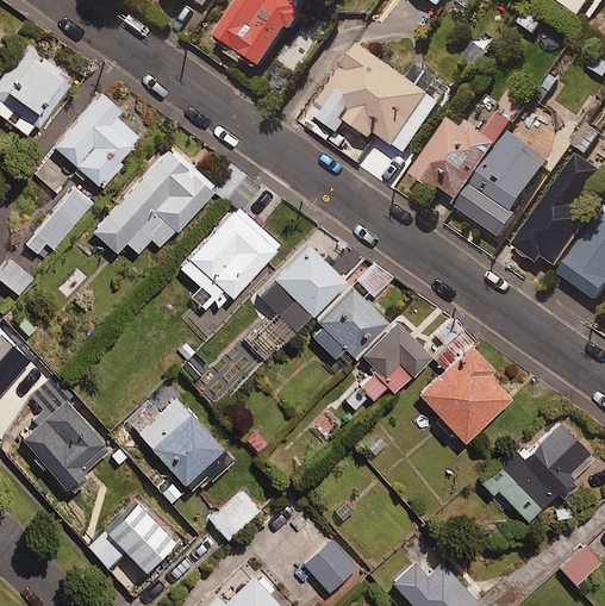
[(263,72),(292,31),(297,35),(311,16),(289,0),(244,0),(217,38),(263,72)]
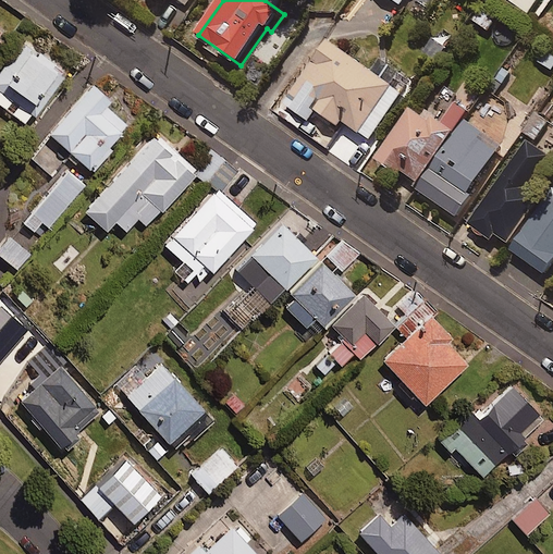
[(435,0),(420,0),(416,5),(426,13),(435,0)]
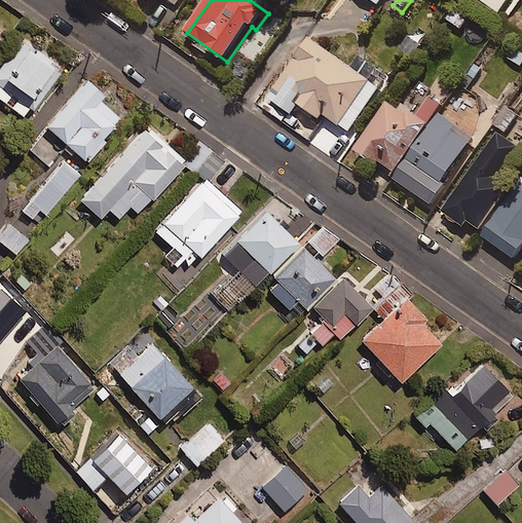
[(514,0),(479,0),(502,15),(514,0)]
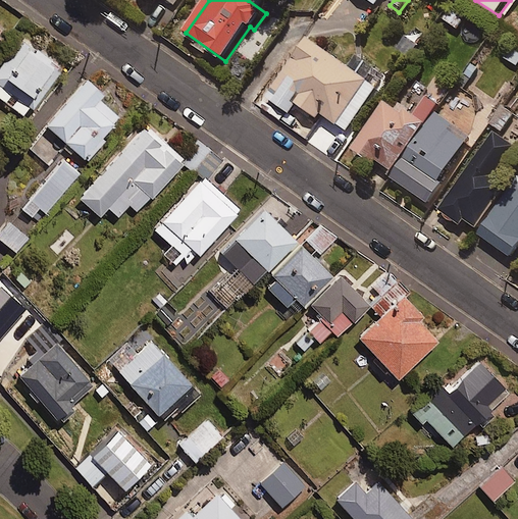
[(457,6),(446,20),(462,34),(473,20),(457,6)]
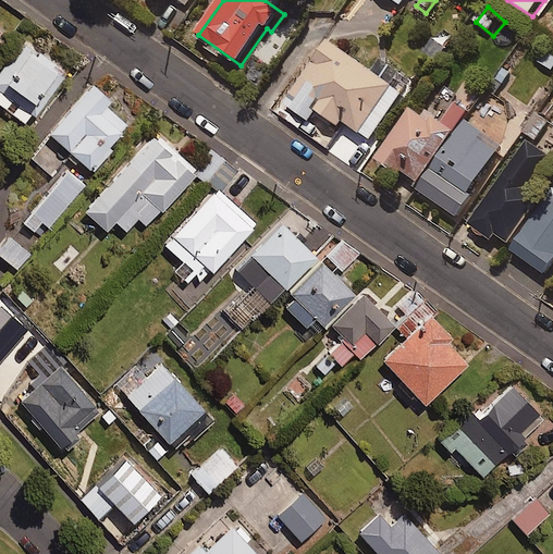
[(17,76),(9,87),(39,109),(66,72),(28,45),(9,71),(17,76)]
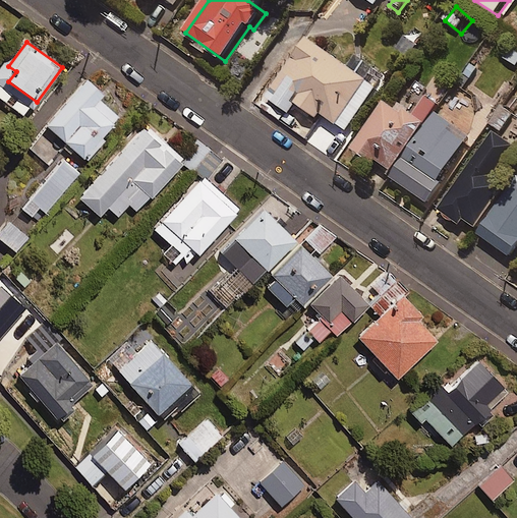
[(370,84),(310,42),(269,101),(292,117),(299,107),(320,122),(324,117),(340,128),(370,84)]
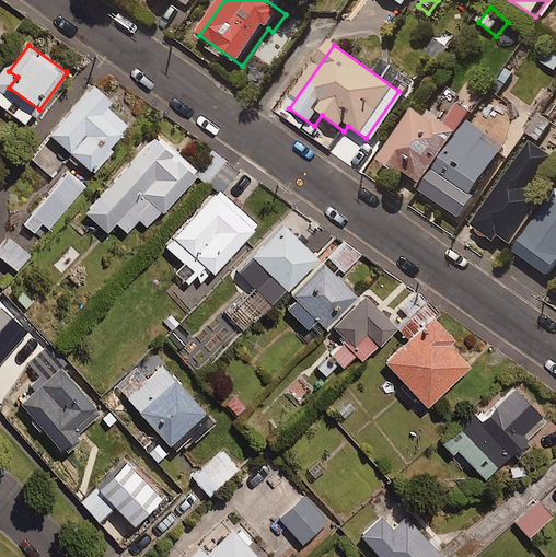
[(555,54),(552,51),(543,65),(555,72),(555,54)]
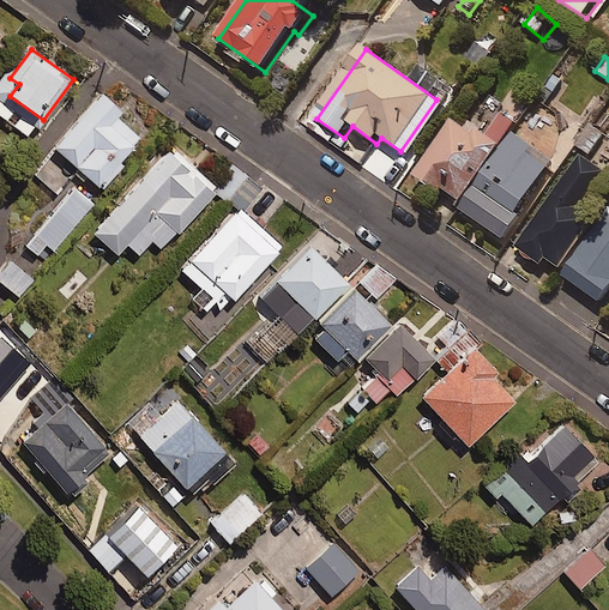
[(119,109),(102,95),(36,175),(61,197),(78,176),(85,183),(89,179),(103,191),(124,165),(120,163),(142,138),(114,115),(119,109)]
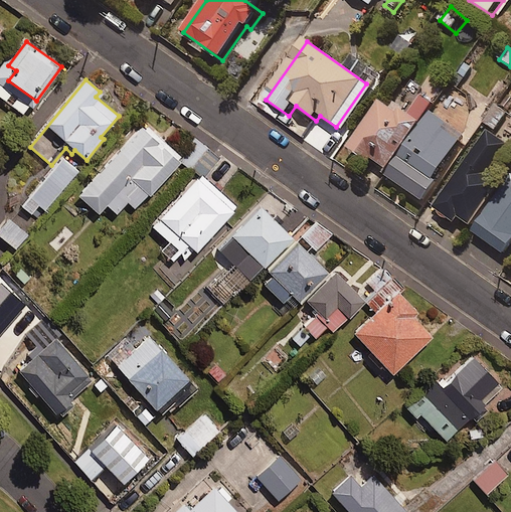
[(426,98),(411,117),(396,106),(394,109),(386,102),(353,149),(388,174),(437,106),(426,98)]
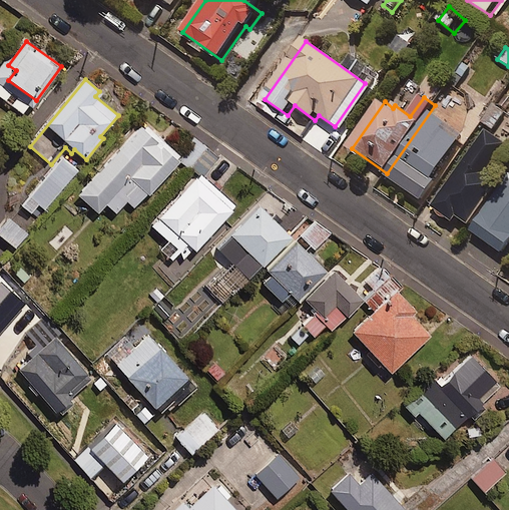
[(465,138),(433,116),(389,178),(424,203),(438,183),(435,181),(465,138)]
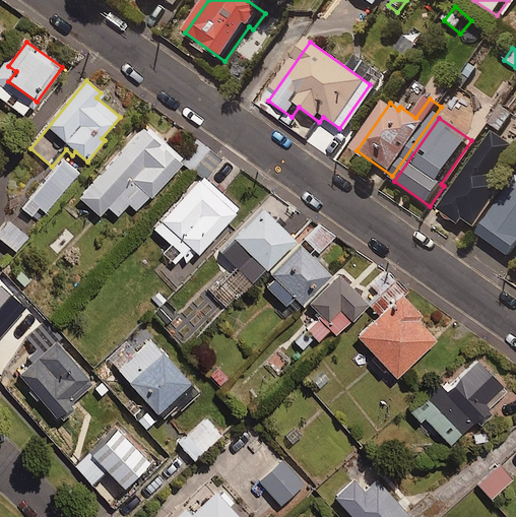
[(182,164),(144,129),(81,199),(101,216),(109,207),(119,216),(130,204),(138,212),(182,164)]
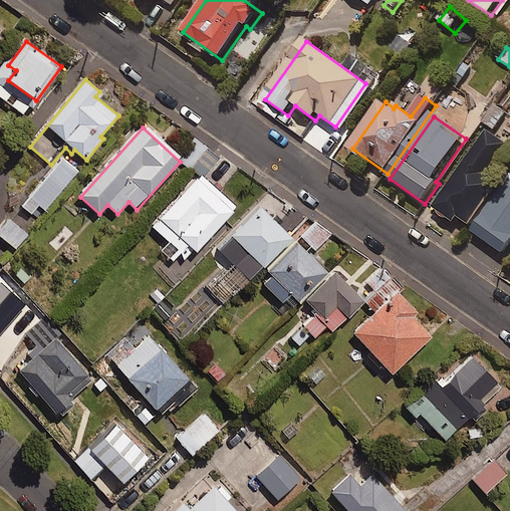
[(502,186),(494,180),(509,157),(509,146),(490,133),(436,211),(457,226),(461,220),(473,229),(502,186)]
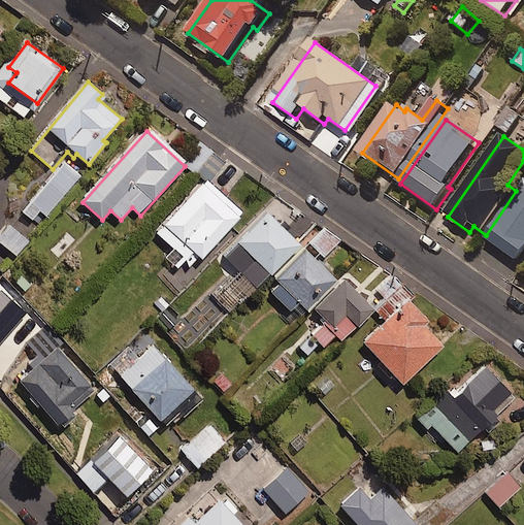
[(83,176),(67,163),(24,214),(40,227),(83,176)]
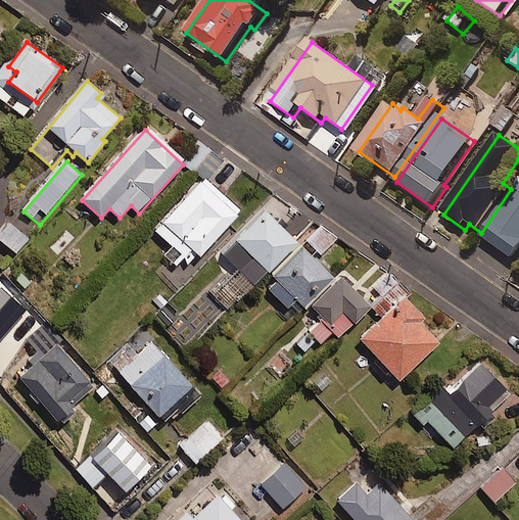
[(240,210),(204,179),(156,231),(173,246),(166,255),(185,273),(240,210)]
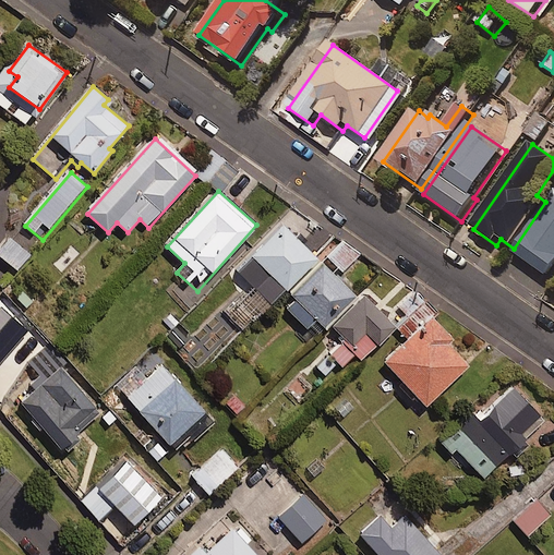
[(553,206),(546,217),(543,215),(516,254),(551,278),(553,274),(553,206)]
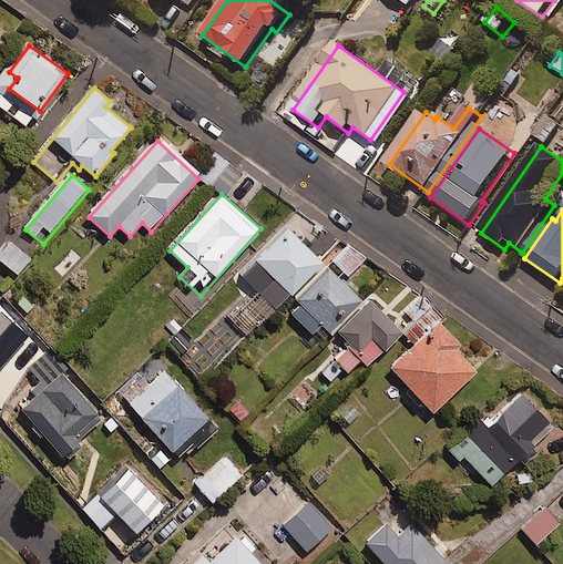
[(323,263),(287,229),(242,277),(277,310),(323,263)]
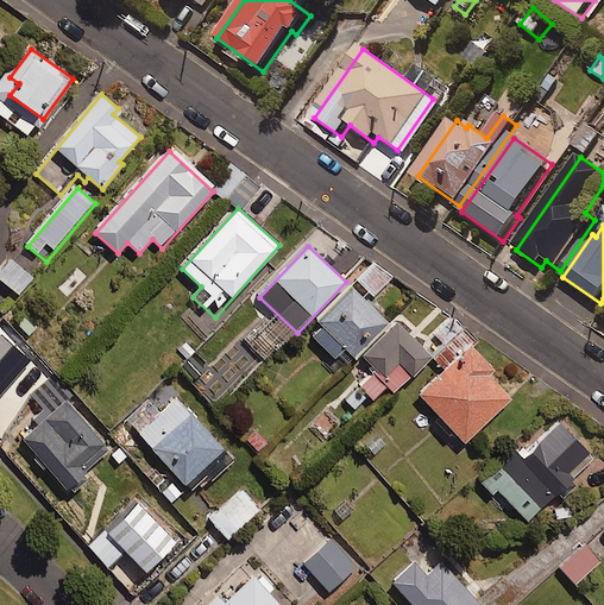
[(33,278),(12,259),(0,272),(0,278),(19,295),(33,278)]
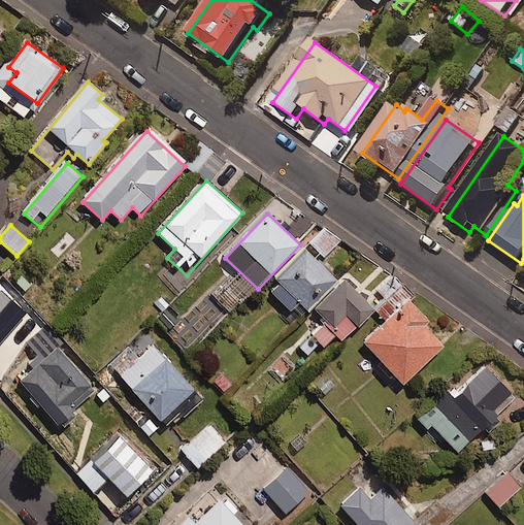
[(340,241),(326,228),(312,244),(326,258),(340,241)]
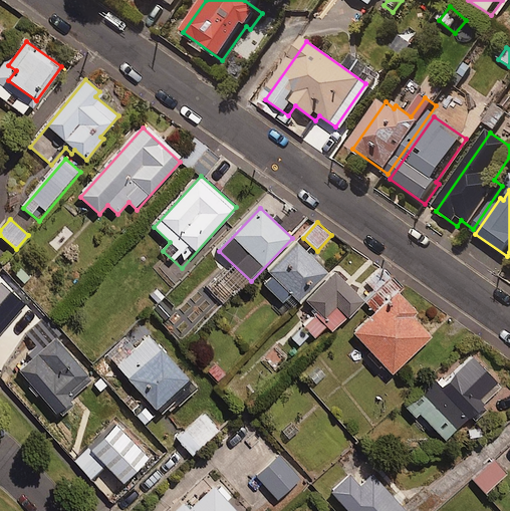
[(274,278),(266,286),(284,303),(291,296),(298,303),(328,272),(299,243),(270,273),(274,278)]
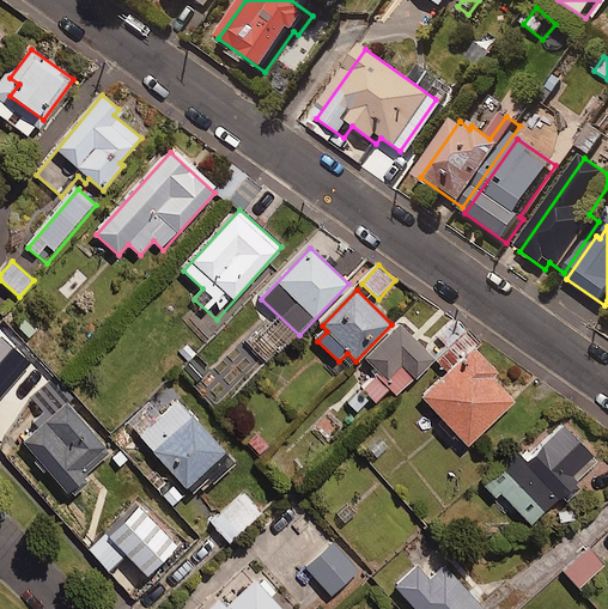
[(433,360),(401,326),(366,359),(380,373),(363,389),(376,402),(390,389),(396,395),(433,360)]
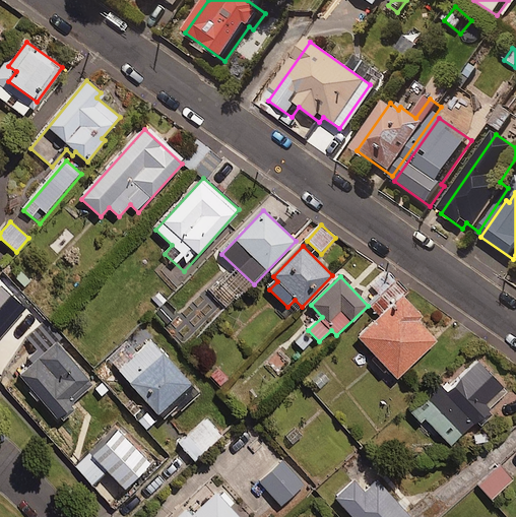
[(371,308),(380,318),(359,337),(397,378),(437,341),(417,320),(422,316),(405,298),(408,295),(398,282),(371,308)]
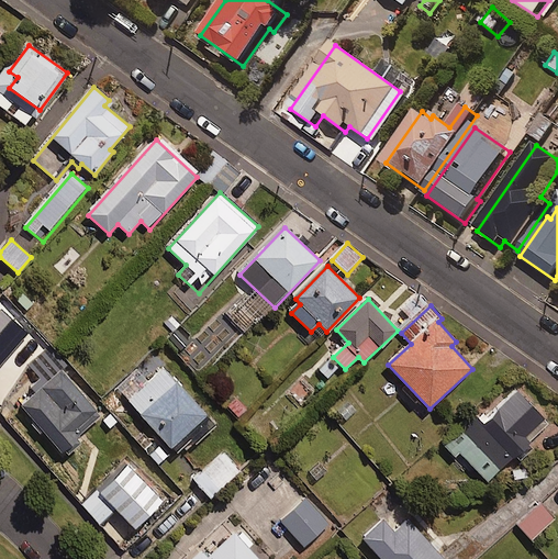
[(102,417),(51,354),(33,367),(48,384),(23,405),(60,451),(102,417)]
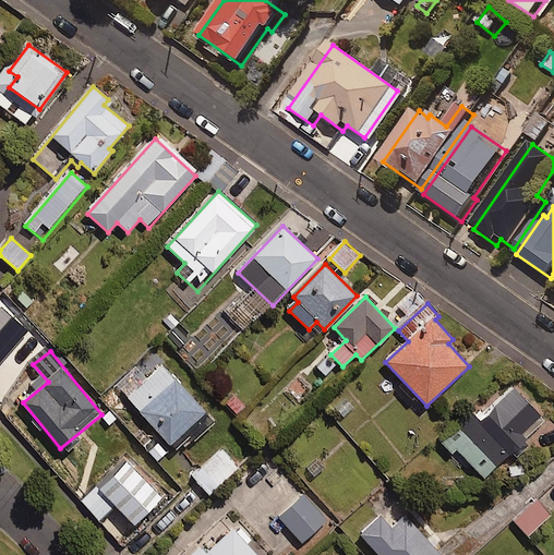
[(153,354),(117,387),(169,444),(205,411),(153,354)]
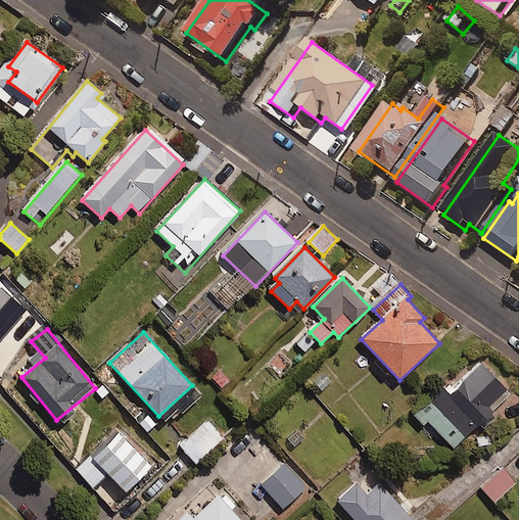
[(308,332),(296,343),(308,355),(319,343),(308,332)]
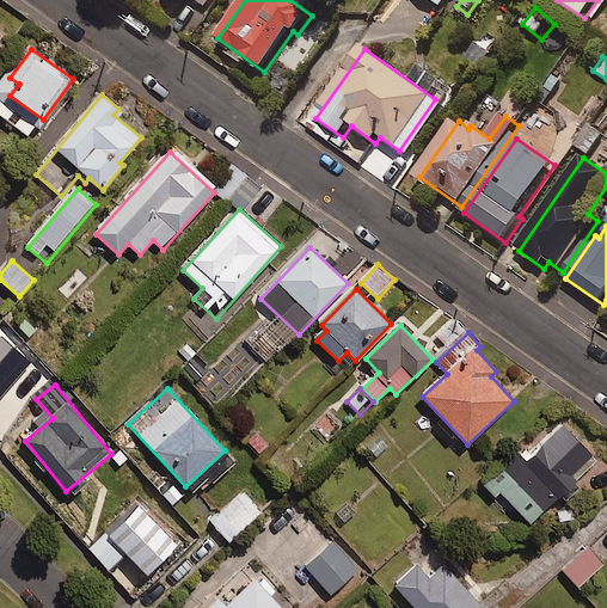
[(498,501),(503,496),(531,524),(560,496),(566,502),(583,487),(577,480),(596,462),(562,424),(525,459),(520,452),(484,485),(498,501)]
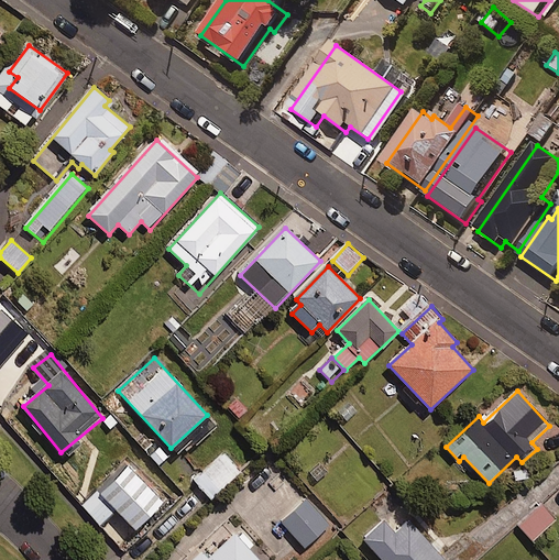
[(242,473),(228,456),(197,482),(211,498),(242,473)]
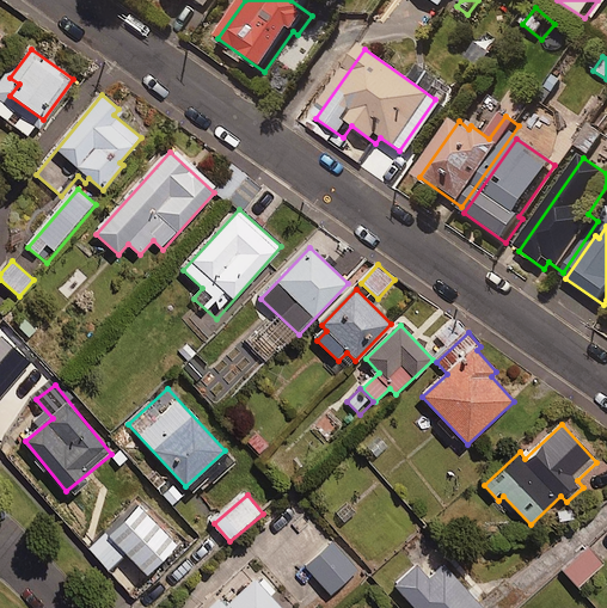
[(140,504),(108,536),(147,575),(178,542),(140,504)]
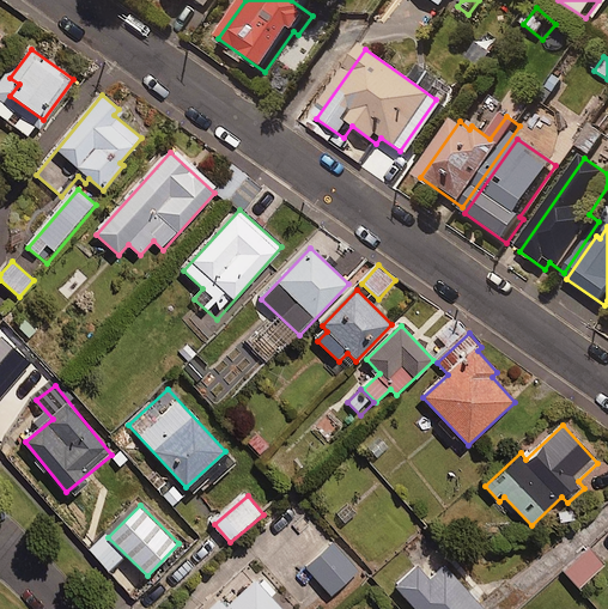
[(360,572),(338,544),(309,568),(332,596),(360,572)]
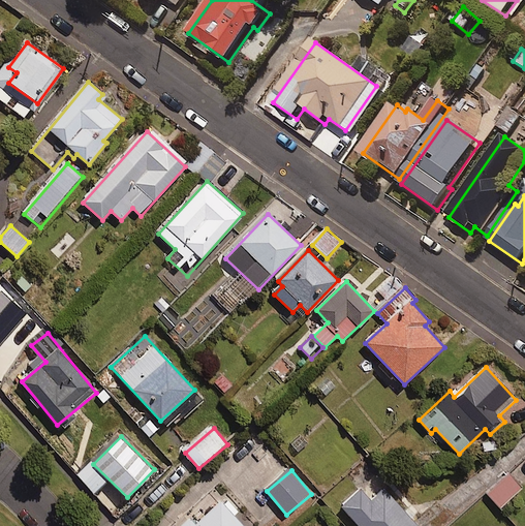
[(523,489),(510,473),(488,494),(502,508),(523,489)]
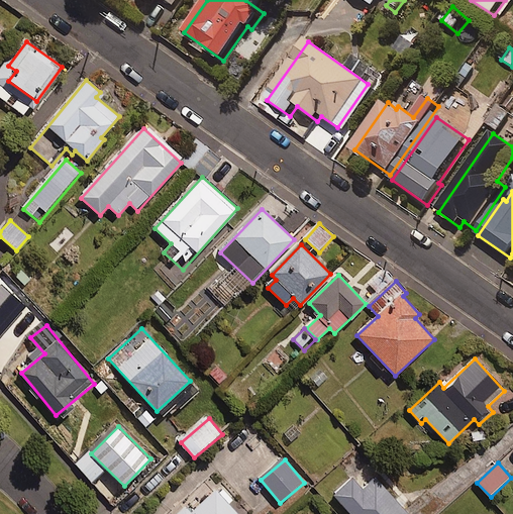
[(379,476),(369,465),(334,496),(349,513),(407,513),(376,479),(379,476)]
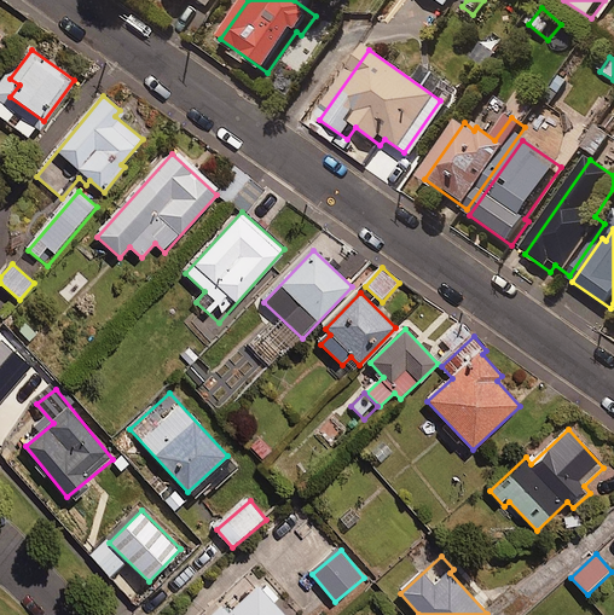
[(283,614),(274,604),(282,599),(270,586),(264,592),(261,589),(254,595),(245,584),(233,595),(242,605),(231,614),(229,614),(222,607),(213,614),(283,614)]
